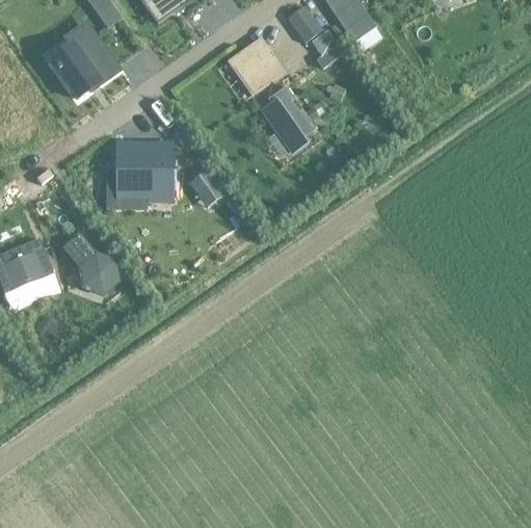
[(140,0),(157,23),(181,6),(182,6),(190,0),(140,0)]
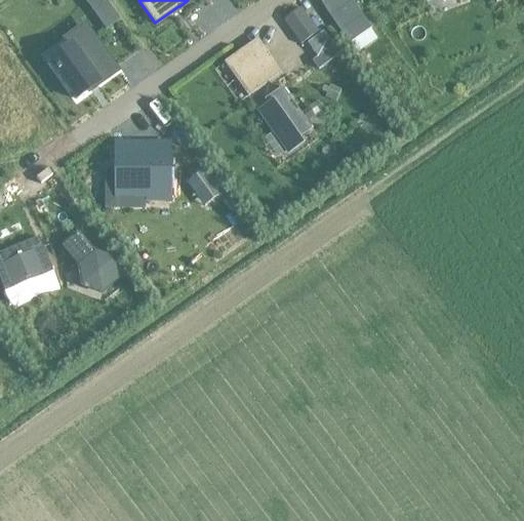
[(322,0),(338,24),(359,9),(352,0),(322,0)]
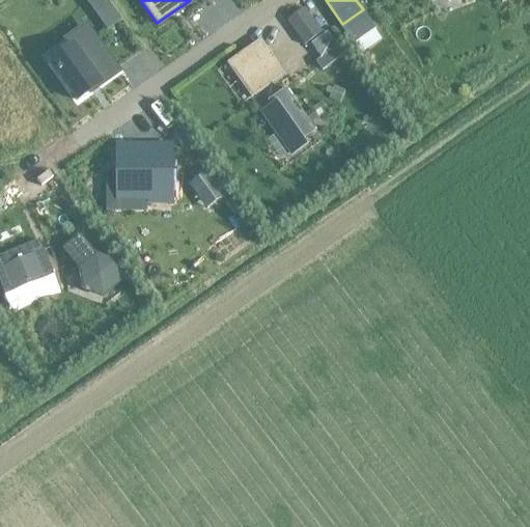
[(110,2),(96,12),(107,26),(120,17),(110,2)]
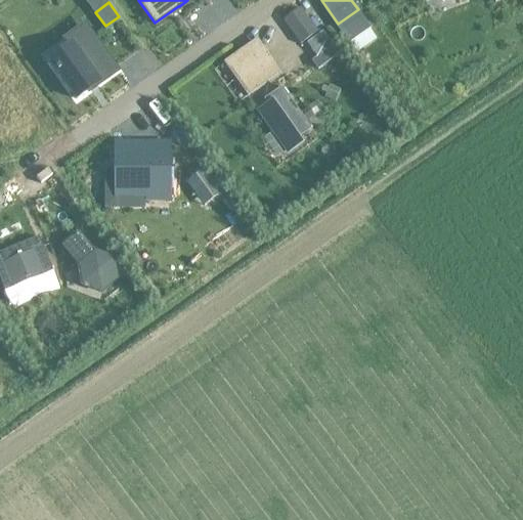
[(280,19),(295,39),(314,26),(300,5),(280,19)]
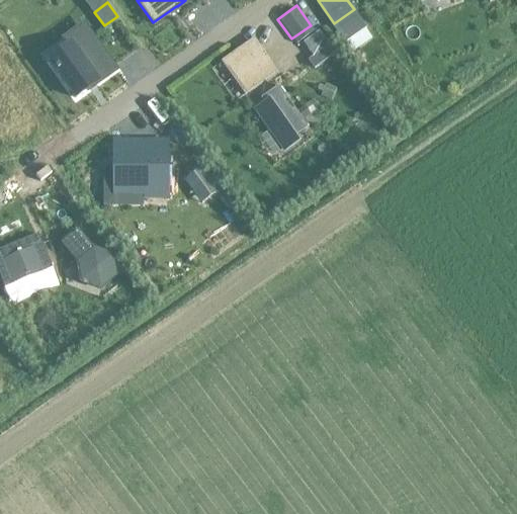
[(254,35),(221,59),(233,75),(265,52),(254,35)]
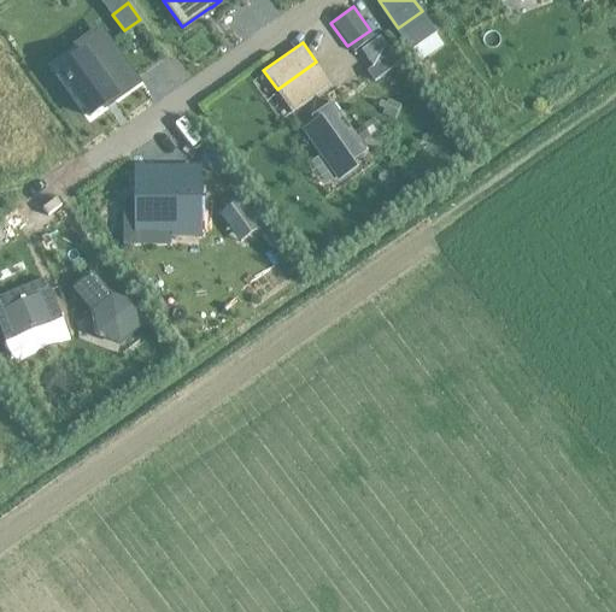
[(392,48),(365,66),(373,77),(399,59),(392,48)]
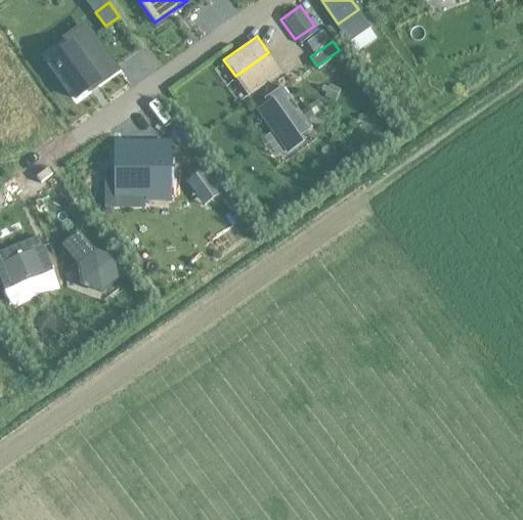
[(73,42),(49,58),(76,97),(116,69),(99,45),(83,56),(73,42)]
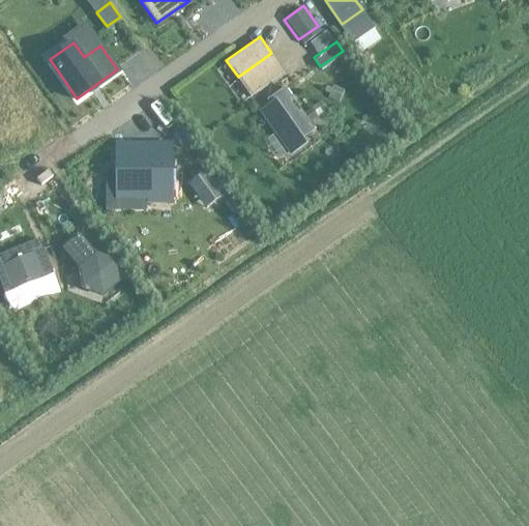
[(271,53),(238,77),(250,94),(284,70),(271,53)]
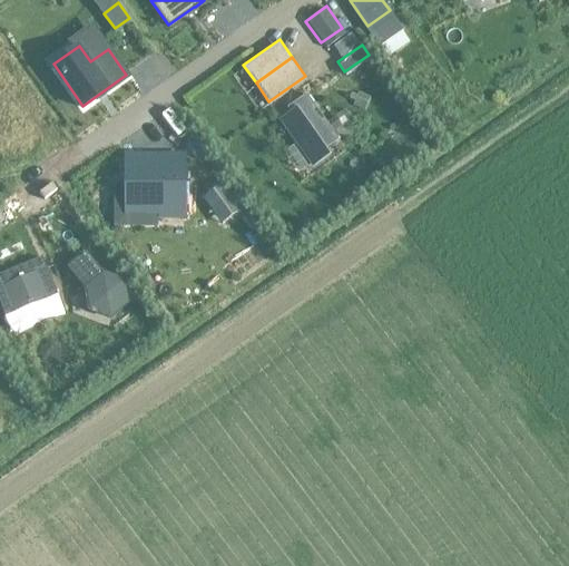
[(295,108),(281,118),(312,162),(326,152),(323,147),(337,137),(305,91),(291,101),(295,108)]
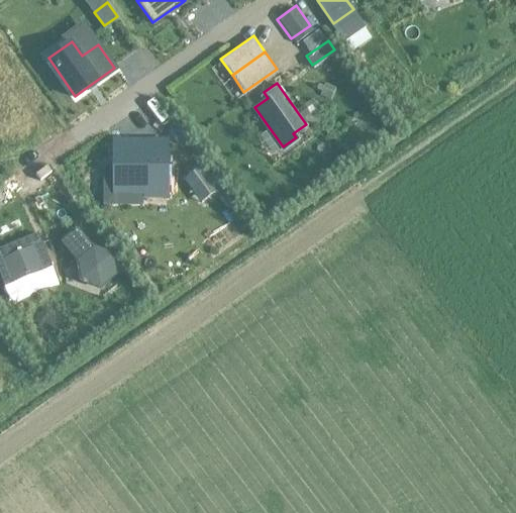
[(114,139),(114,191),(143,191),(143,195),(162,195),(162,191),(166,191),(166,139),(114,139)]
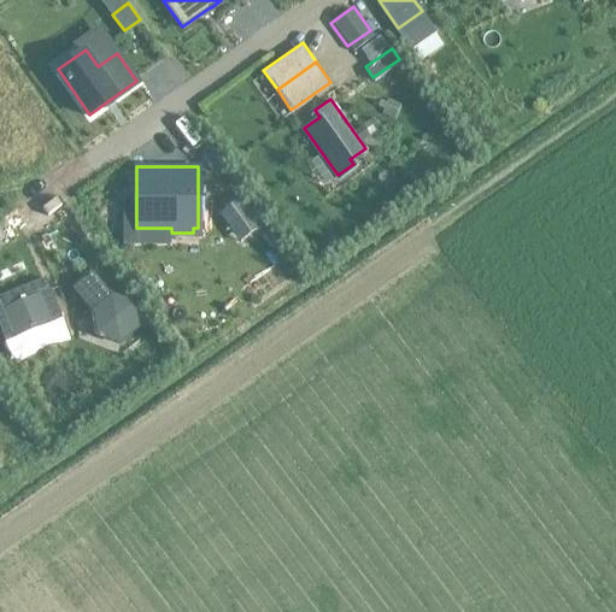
[(247,209),(228,222),(240,239),(259,224),(247,209)]
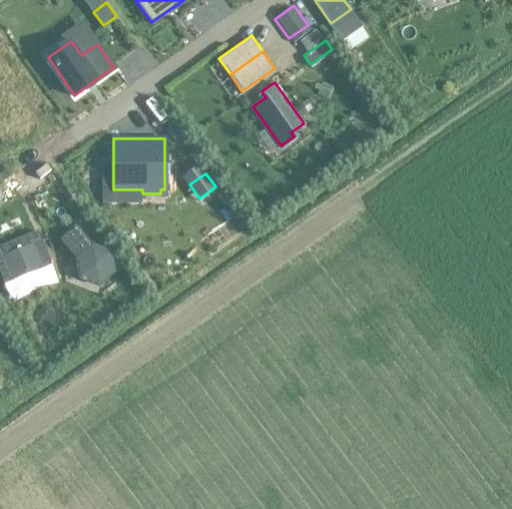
[(78,226),(61,239),(76,260),(79,278),(98,286),(113,273),(110,253),(93,246),(78,226)]
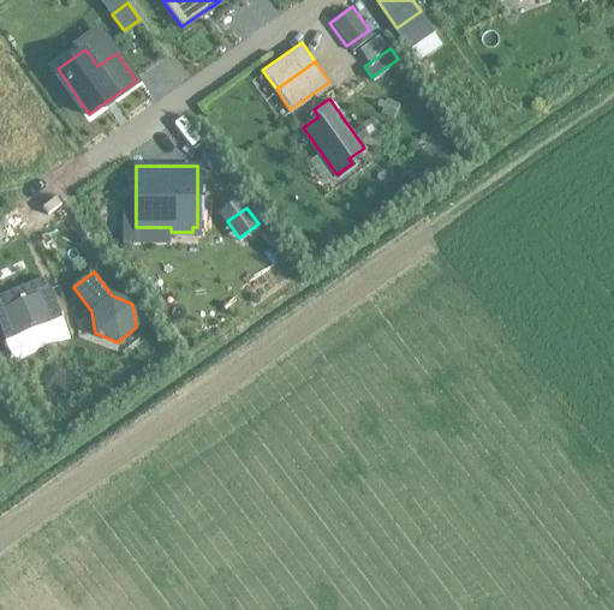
[(42,276),(0,293),(0,334),(3,340),(59,316),(42,276)]
